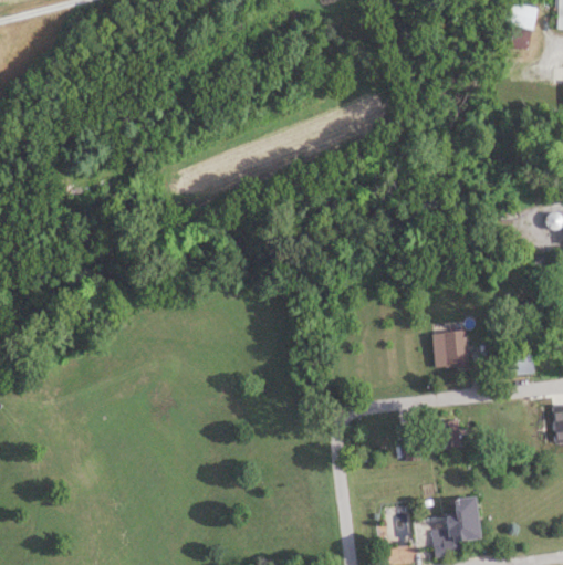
[(539,8),(509,2),(504,27),(506,27),(502,45),(529,50),(532,30),(534,31),(539,8)]
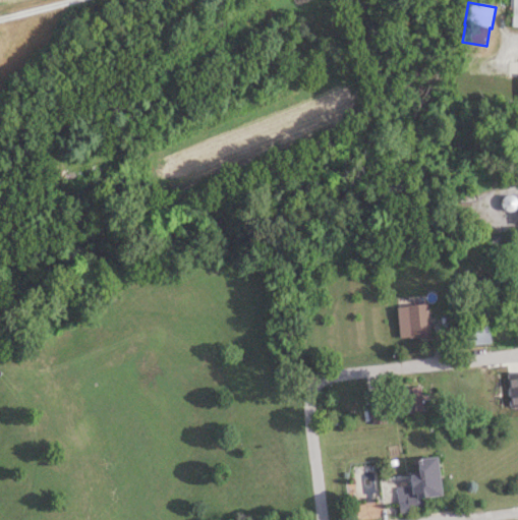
[(506,212),(517,209),(517,199),(516,195),(502,198),(506,212)]
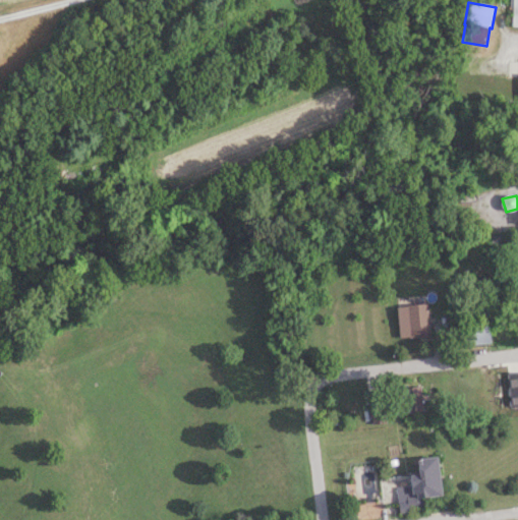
[(430,337),(429,305),(399,306),(400,338),(430,337)]
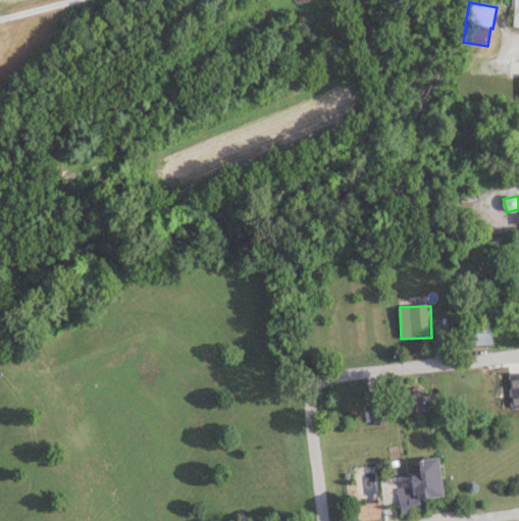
[(491,345),(490,328),(465,328),(465,346),(491,345)]
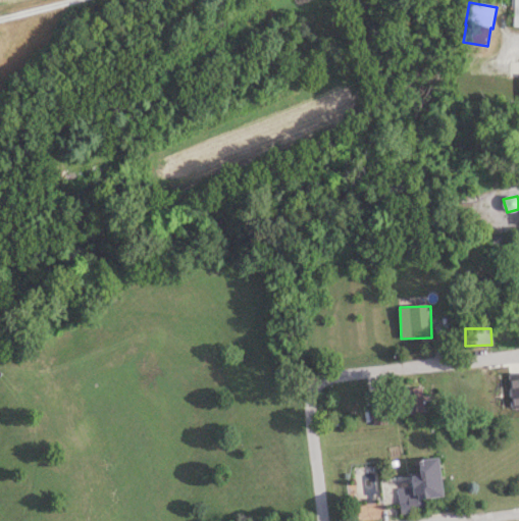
[(425,411),(424,387),(402,388),(403,412),(425,411)]
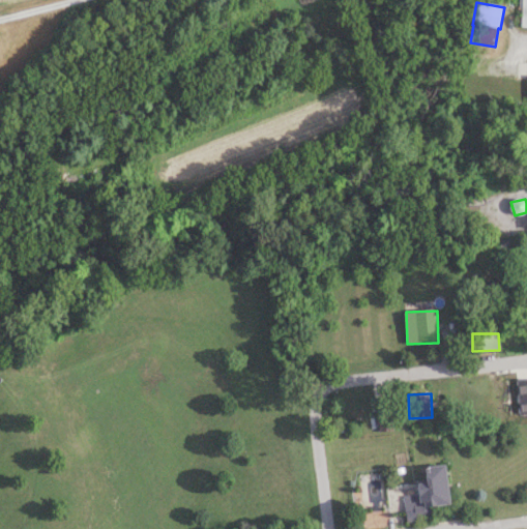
[(423,468),(426,492),(404,494),(406,513),(416,512),(416,518),(433,516),(432,506),(449,504),(444,465),(423,468)]
